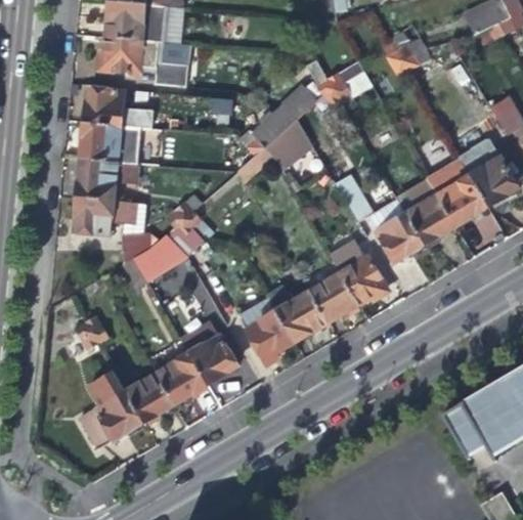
[(165,6),(165,5),(109,0),(106,20),(104,35),(159,41),(161,41),(165,6)]
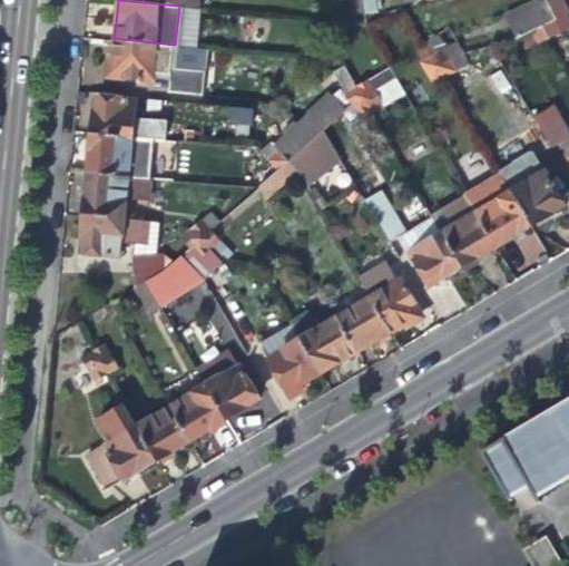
[(517,36),(530,29),(541,23),(551,18),(553,17),(545,0),(542,0),(508,17),(517,36)]
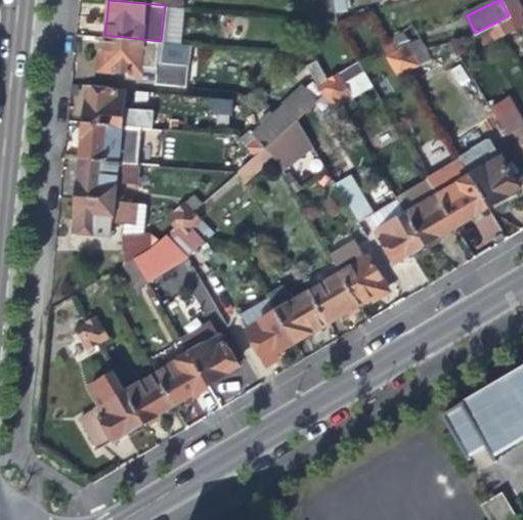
[(514,28),(507,16),(497,22),(505,32),(514,28)]
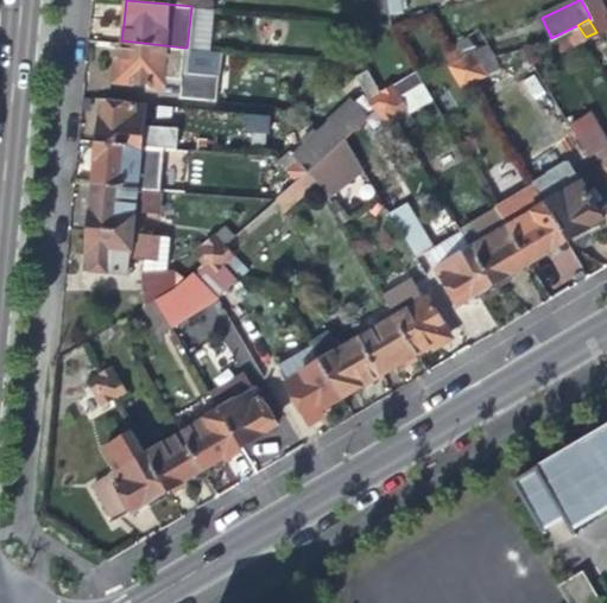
[(574,44),(586,37),(577,25),(566,31),(574,44)]
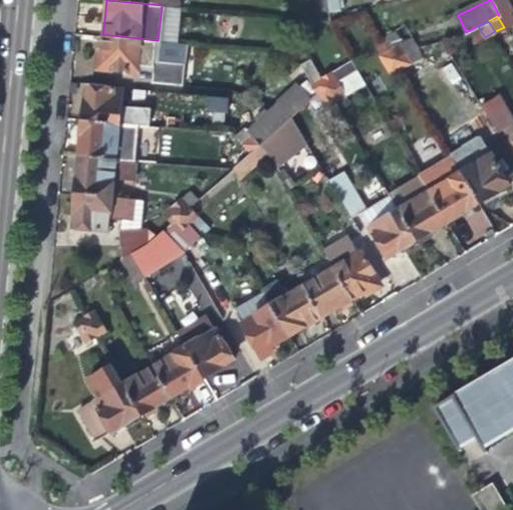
[(153,64),(154,60),(156,40),(102,34),(100,51),(99,65),(135,69),(136,63),(153,64)]
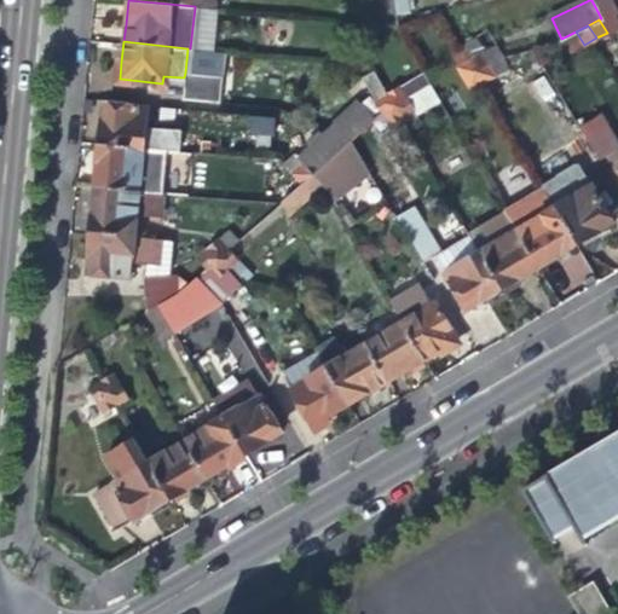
[(480,51),(468,58),(474,70),(486,62),(480,51)]
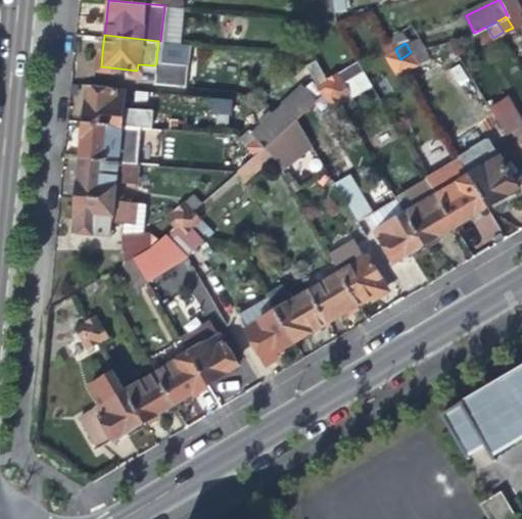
[(390,65),(400,59),(395,49),(385,55),(390,65)]
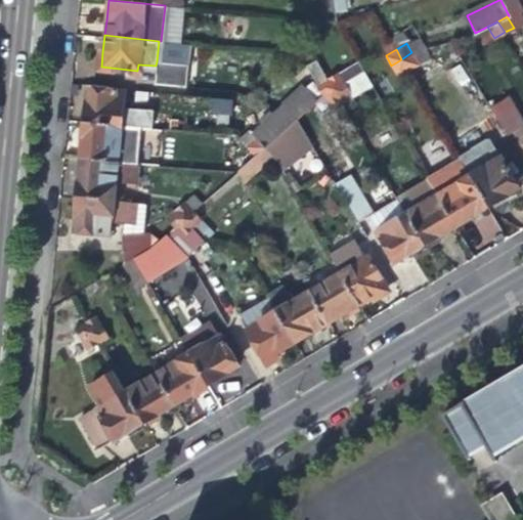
[(418,63),(411,52),(401,59),(407,69),(418,63)]
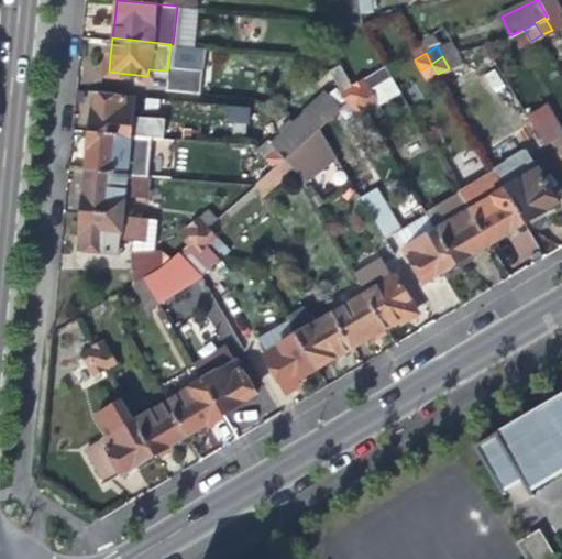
[(330,69),(342,91),(352,85),(340,65),(330,69)]
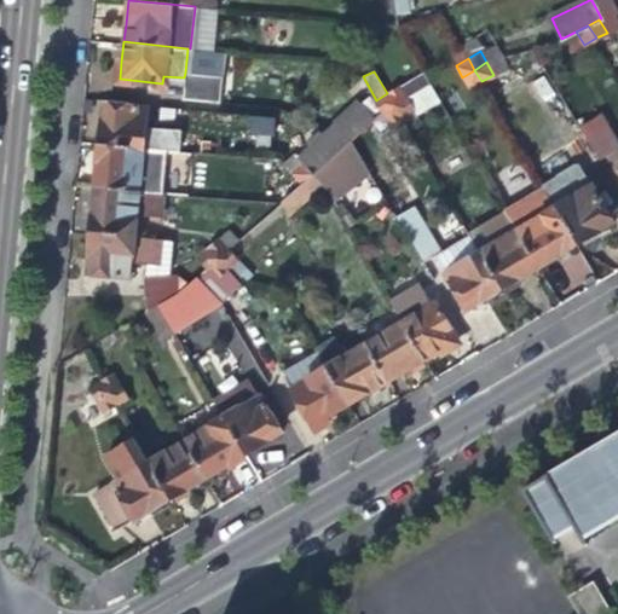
[(423,71),(398,87),(405,98),(431,82),(423,71)]
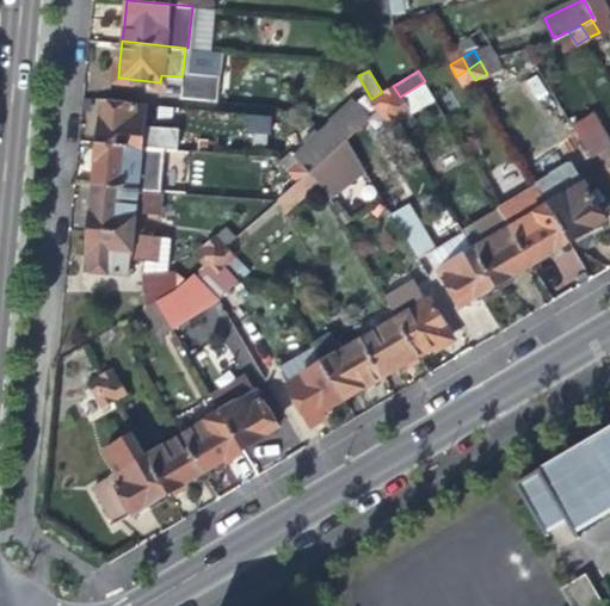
[(183,72),(182,76),(180,94),(216,98),(219,75),(183,72)]
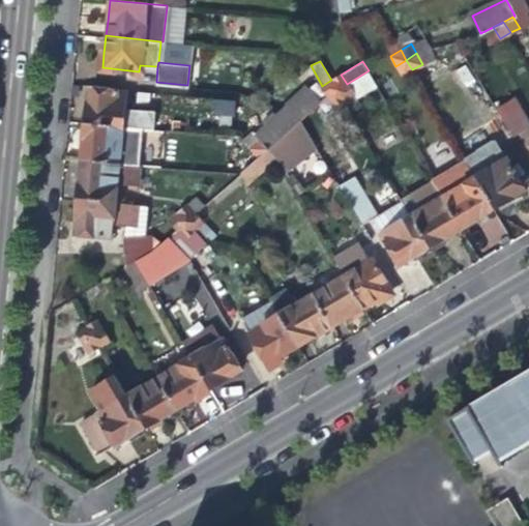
[(374,80),(369,70),(347,84),(336,90),(343,99),(349,109),(357,103),(352,93),(374,80)]
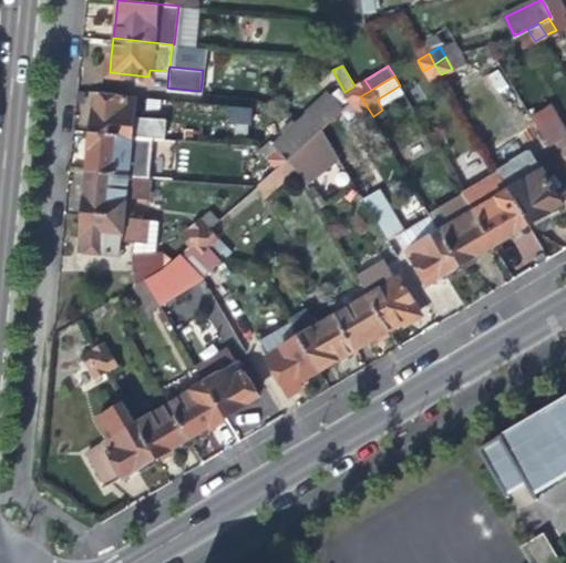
[(364,80),(354,85),(360,96),(371,90),(364,80)]
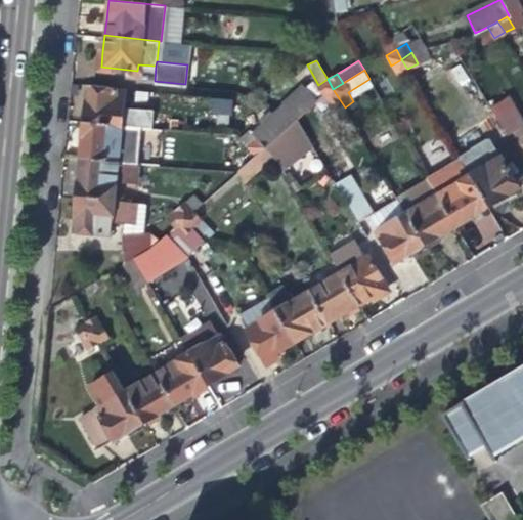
[(318,85),(324,94),(333,89),(328,79),(318,85)]
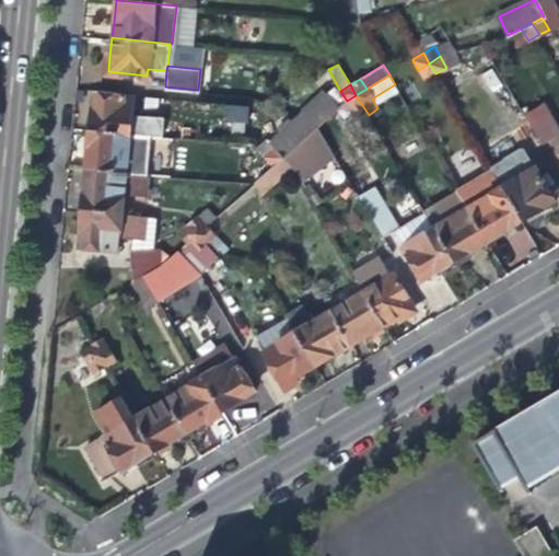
[(91,112),(89,128),(129,132),(132,96),(93,92),(91,112)]
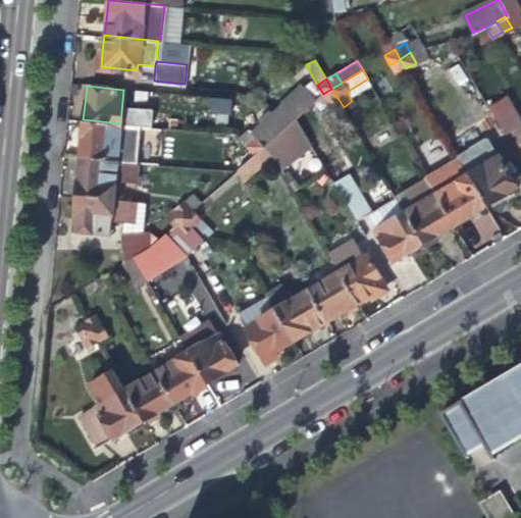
[(251,131),(256,137),(264,130),(271,137),(293,117),(314,99),(302,87),(283,103),(272,112),(270,109),(259,119),(261,121),(251,131)]
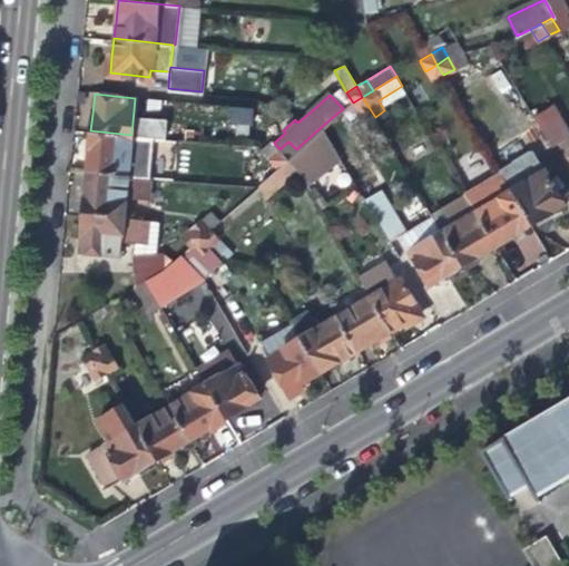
[(357,113),(369,107),(362,97),(353,103),(352,103),(357,113)]
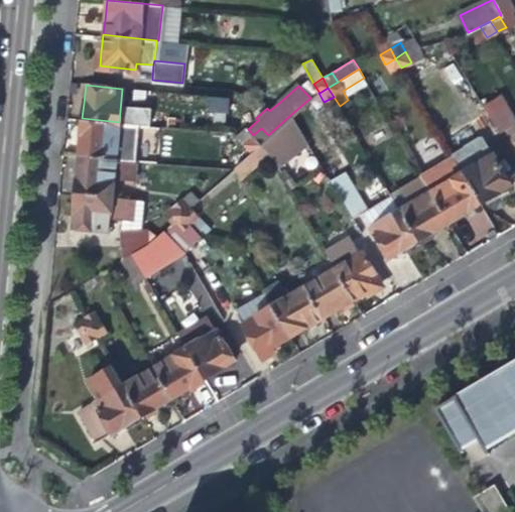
[(479,102),(489,118),(495,130),(513,118),(498,91),(479,102)]
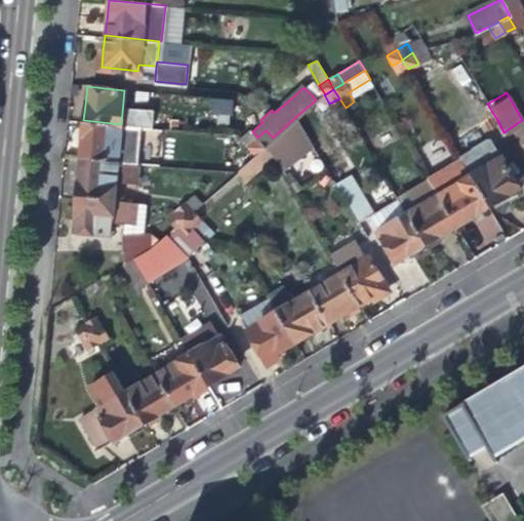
[(207,117),(231,118),(232,95),(208,94),(207,117)]
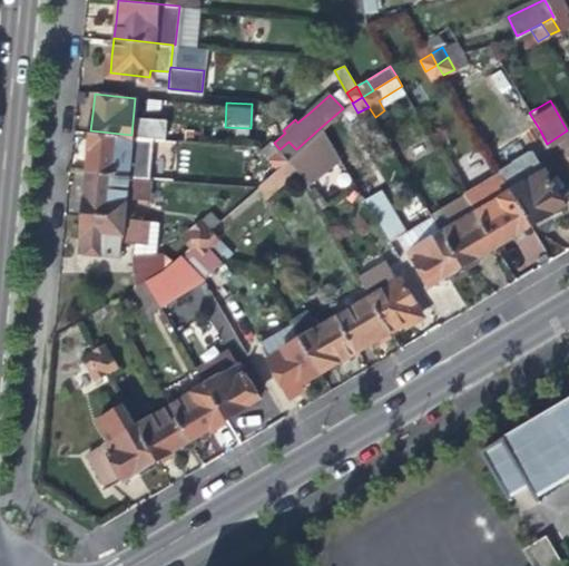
[(320,128),(296,149),(287,157),(298,169),(307,181),(337,157),(320,128)]
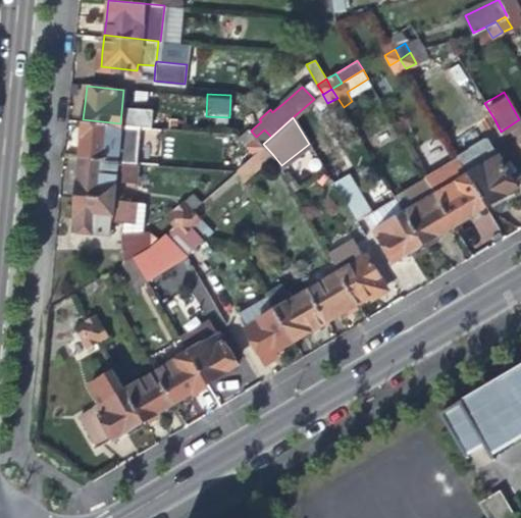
[(140,124),(120,123),(83,119),(81,139),(80,156),(137,161),(140,124)]
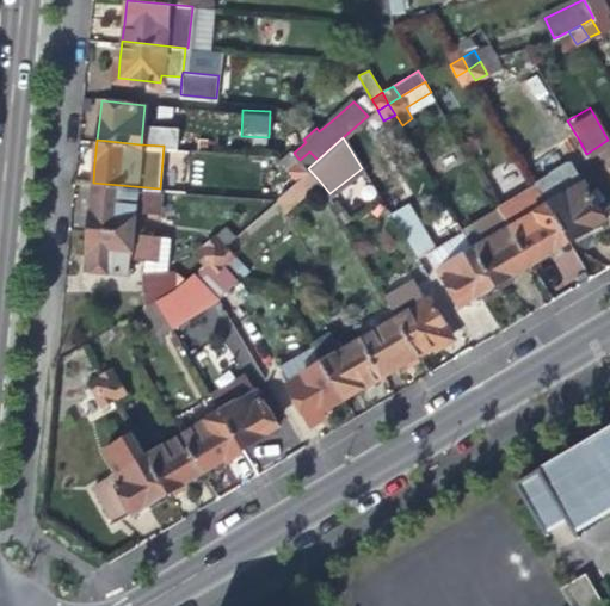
[(309,152),(300,160),(308,168),(318,160),(309,152)]
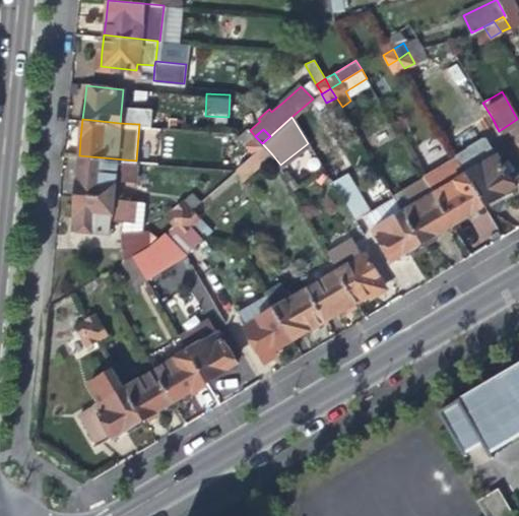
[(452,152),(455,157),(481,203),(499,193),(512,185),(482,135),(452,152)]
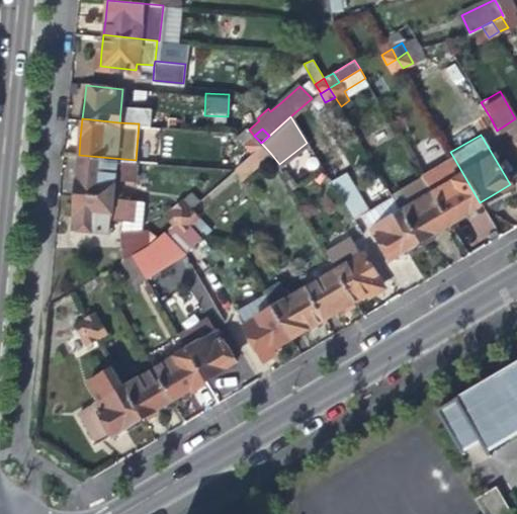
[(244,145),(251,152),(261,143),(254,136),(244,145)]
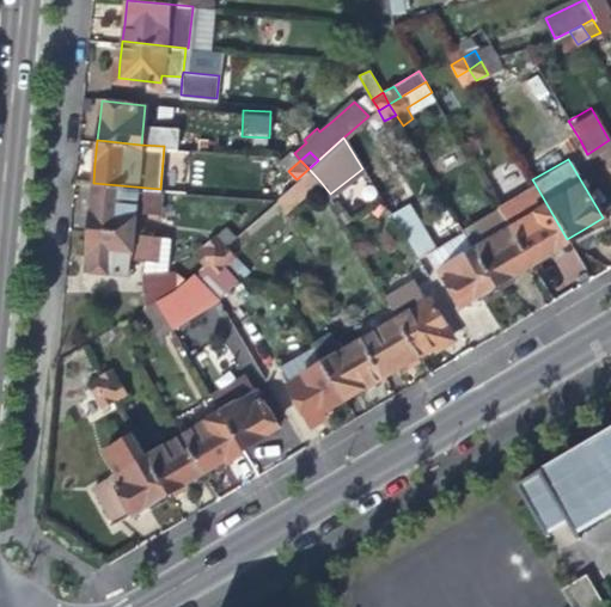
[(283,214),(321,182),(309,169),(297,179),(274,200),(283,214)]
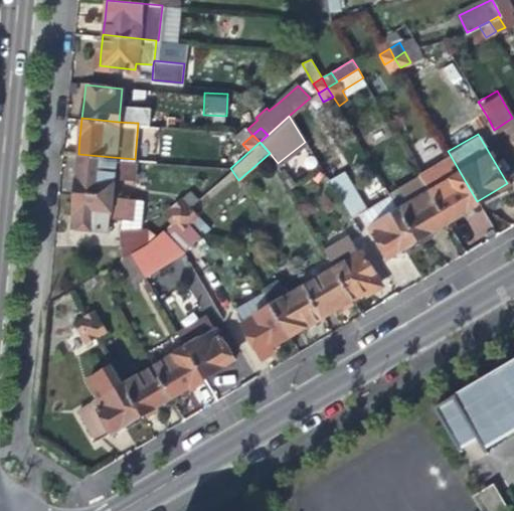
[(133,178),(135,159),(78,154),(76,174),(74,191),(112,195),(113,176),(133,178)]
